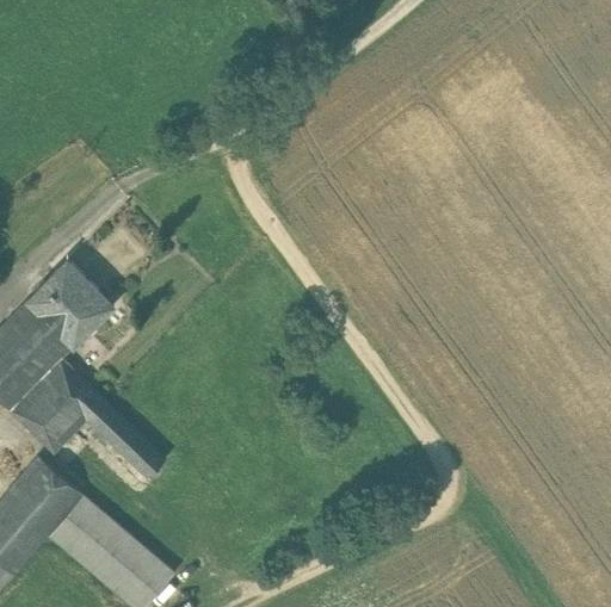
[(115,307),(68,260),(28,302),(74,348),(115,307)]
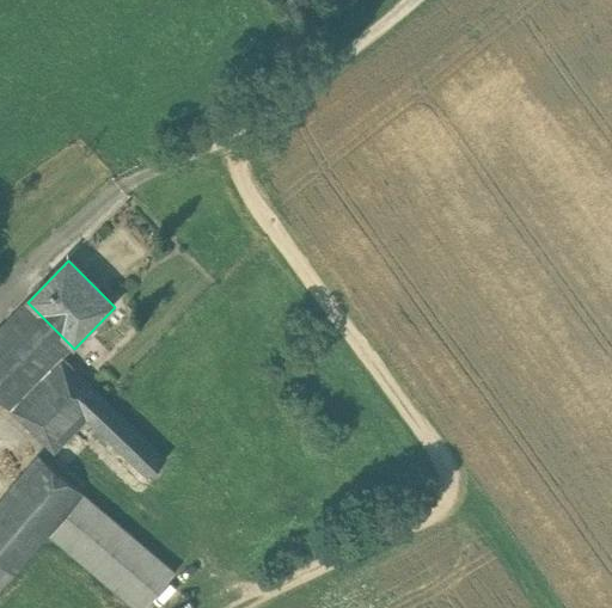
[(28,304),(0,331),(0,400),(55,454),(87,421),(150,480),(166,461),(106,404),(62,361),(74,349),(28,304)]
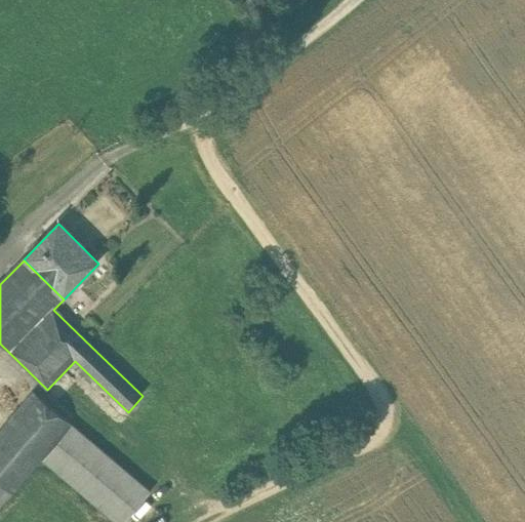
[(71,426),(34,394),(2,431),(40,463),(42,460),(71,426)]
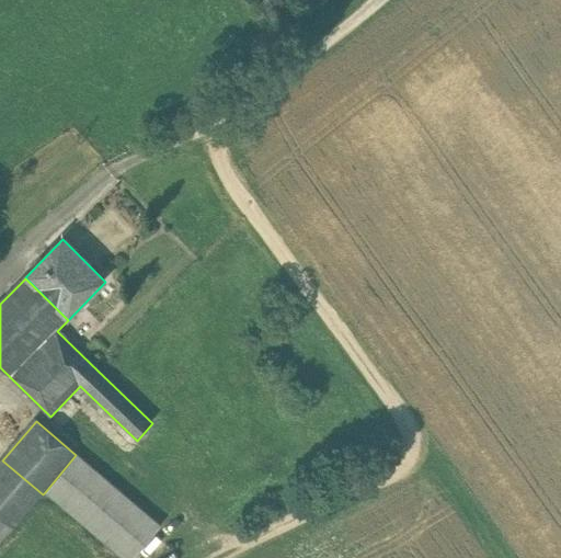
[(102,478),(76,455),(45,492),(121,557),(136,557),(161,528),(102,478)]
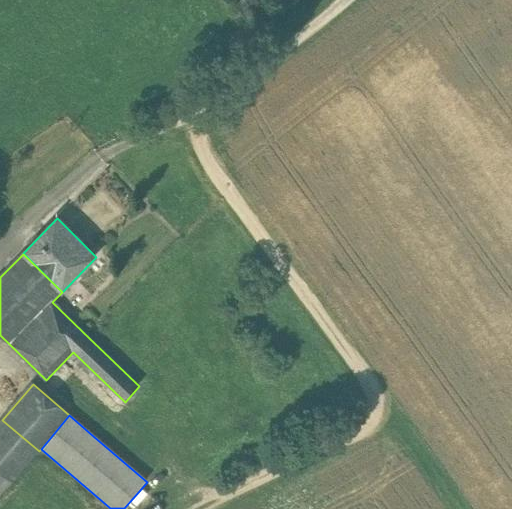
[(39,451),(2,420),(0,422),(0,472),(12,483),(39,451)]
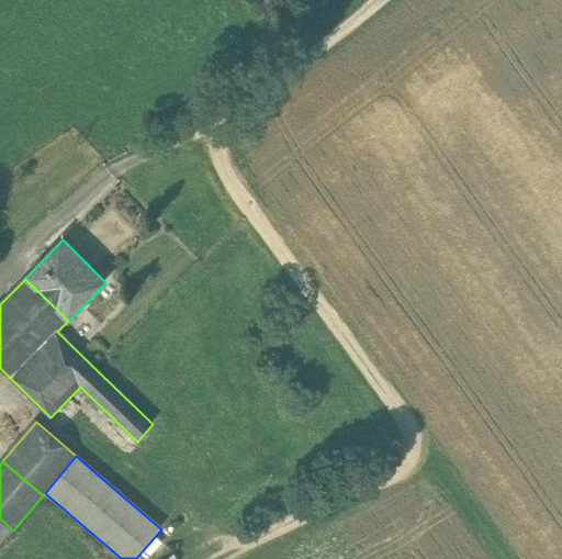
[(0,546),(13,530),(0,518),(0,546)]
